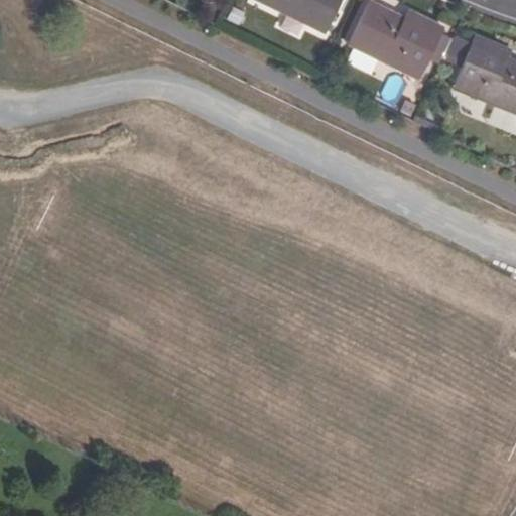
[(269,0),(255,0),(256,0),(275,10),(278,4),(269,0)]
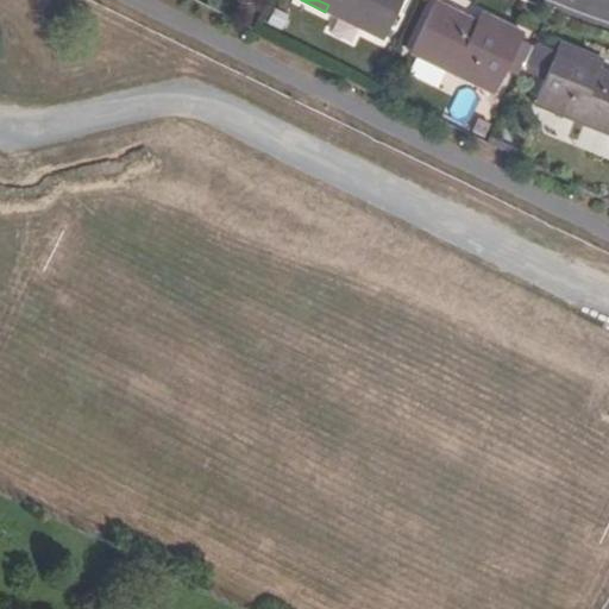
[(325,12),(383,41),(402,0),(318,0),(328,5),(325,12)]
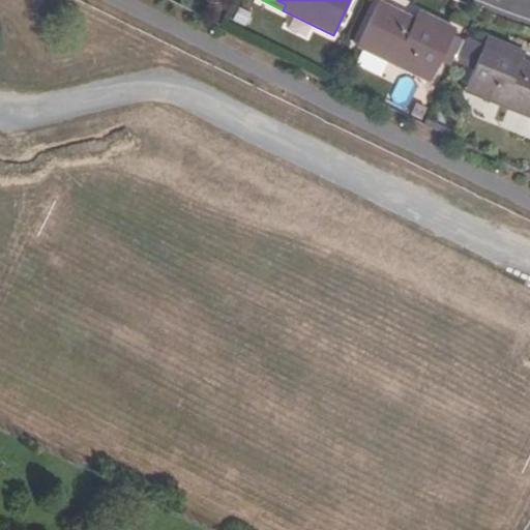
[(431,75),(434,76),(440,61),(453,32),(423,18),(416,29),(413,28),(414,24),(412,23),(391,12),(392,10),(378,3),(357,46),(408,70),(411,64),(431,75)]
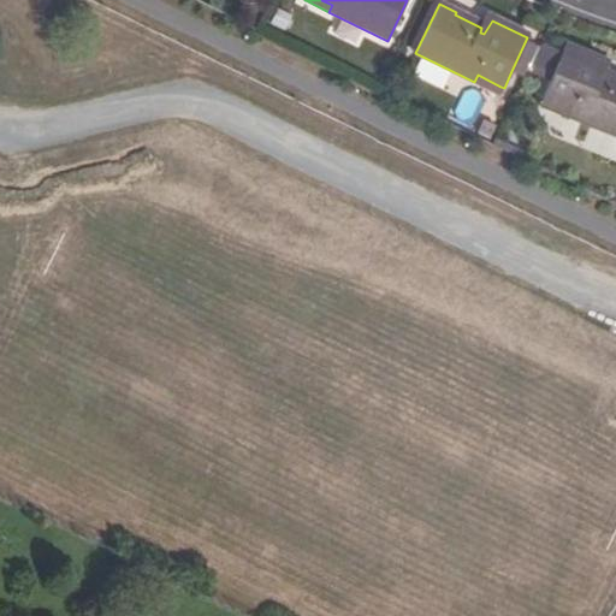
[(480,33),(484,34),(492,21),(484,17),(479,27),(481,28),(480,33)]
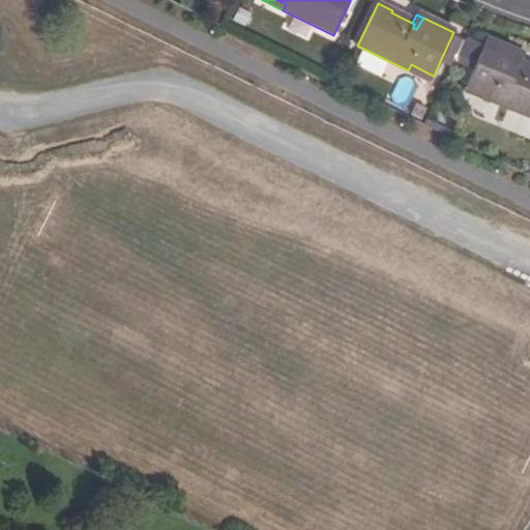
[(449,65),(462,38),(453,34),(440,61),(449,65)]
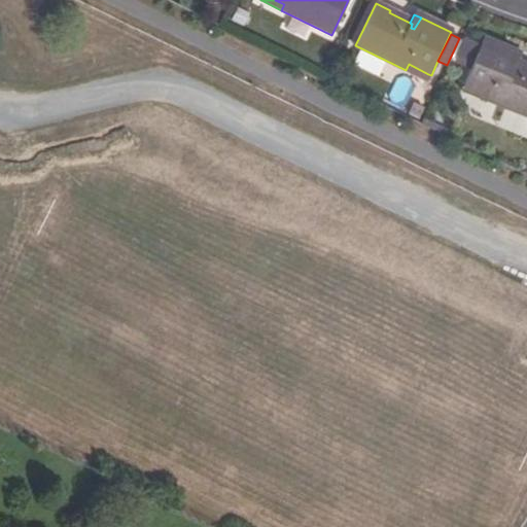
[(485,97),(526,115),(526,67),(518,63),(515,62),(514,66),(510,64),(515,49),(484,37),(465,81),(466,82),(487,91),(485,97)]
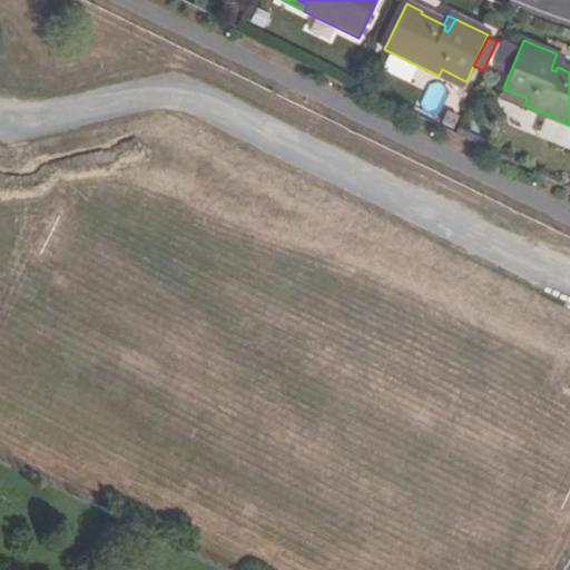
[(551,69),(556,71),(557,67),(560,68),(564,57),(557,53),(551,69)]
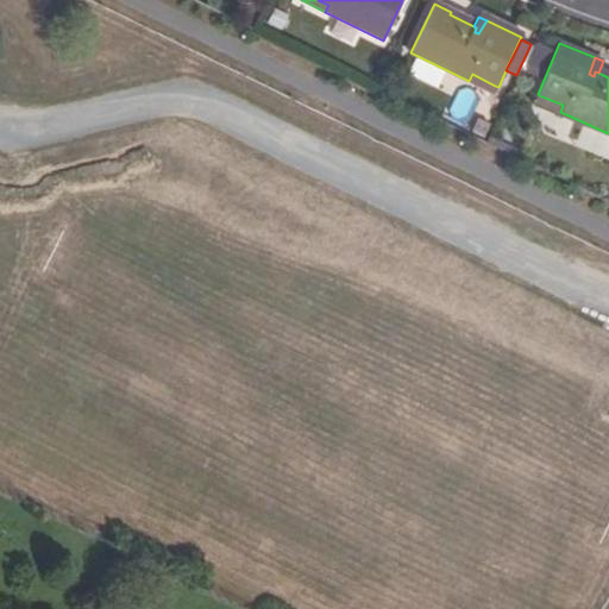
[(472,74),(469,81),(494,93),(495,86),(472,74)]
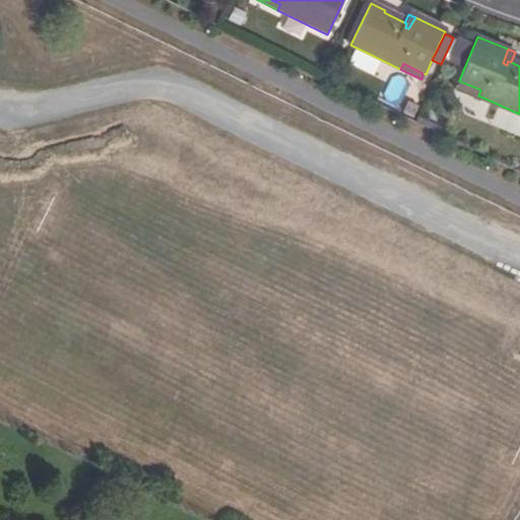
[(458,85),(478,95),(480,89),(460,81),(458,85)]
